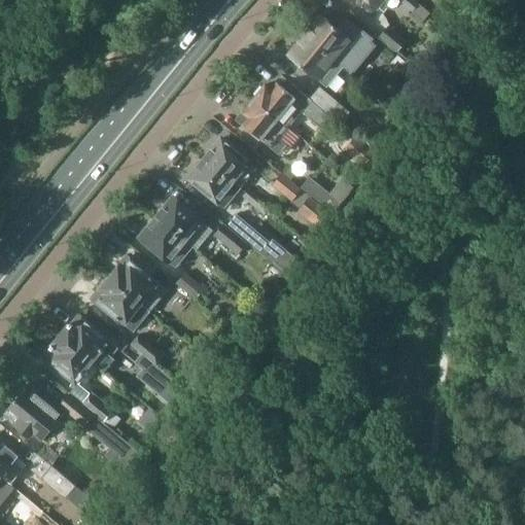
[(398,0),(410,9),(416,1),(415,0),(398,0)]
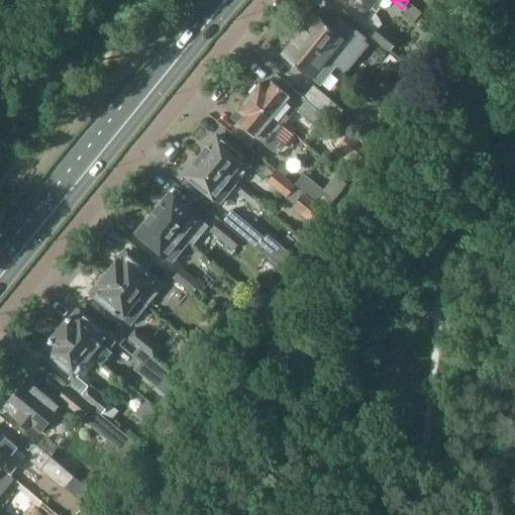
[(408,1),(402,9),(412,18),(419,10),(408,1)]
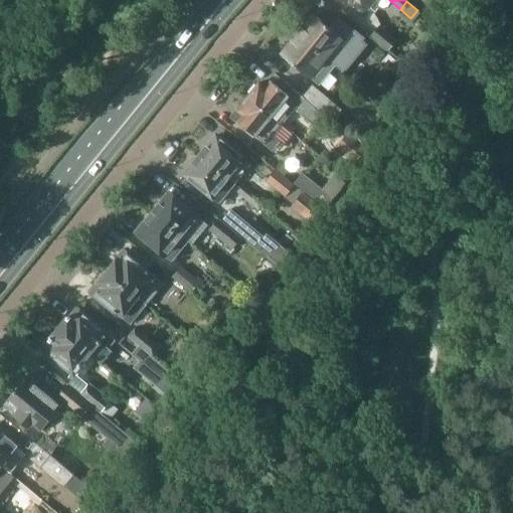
[(356,51),(352,48),(311,14),(309,17),(306,17),(302,22),(303,25),(296,33),(331,61),(336,66),(341,59),(346,63),(356,51)]
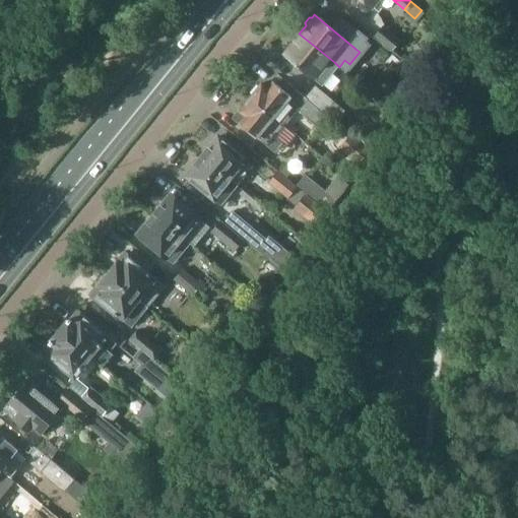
[(381,26),(374,35),(391,49),(398,41),(381,26)]
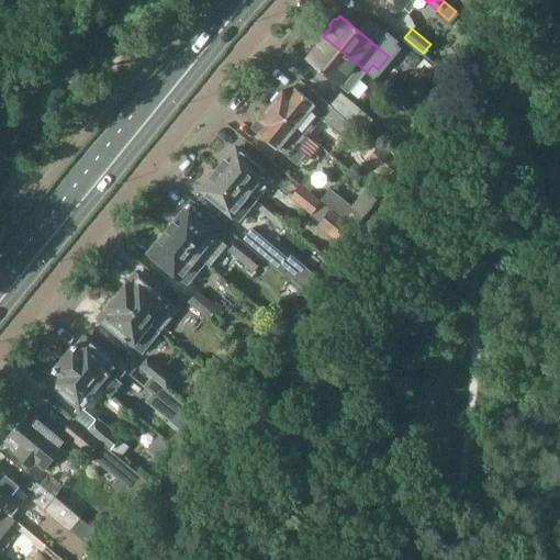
[(361,67),(323,36),(315,46),(311,46),(306,52),(308,56),(305,58),(336,85),(343,89),(361,67)]
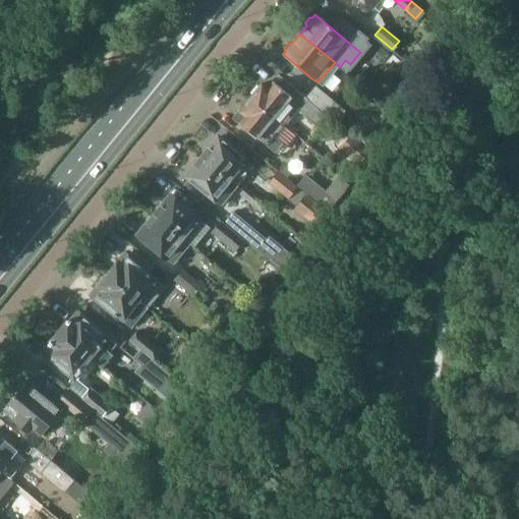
[(261,83),(249,96),(283,124),(297,107),(288,99),(289,97),(272,81),(266,88),(261,83)]
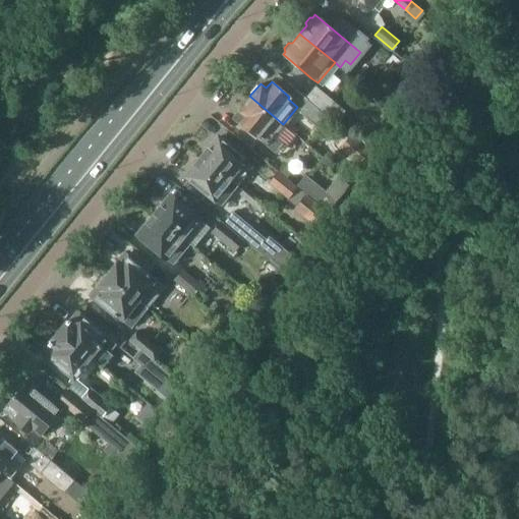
[(424,93),(423,92),(412,81),(391,106),(403,117),(424,93)]
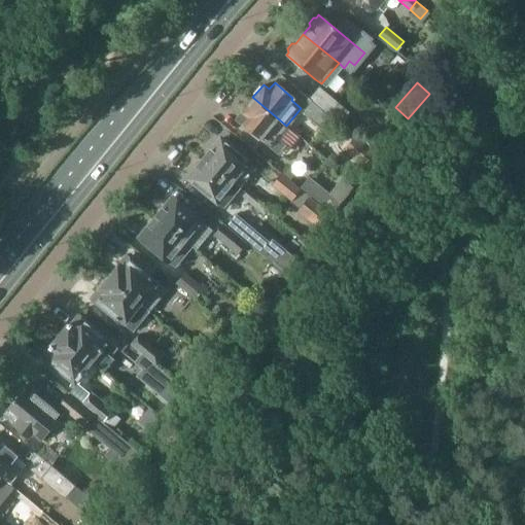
[(308,99),(336,121),(342,127),(347,111),(317,89),(308,99)]
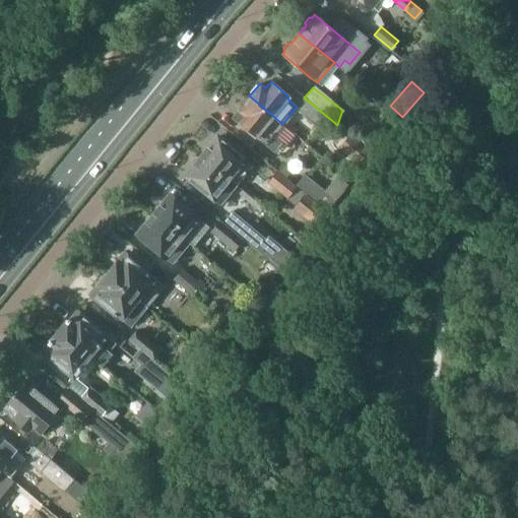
[(265,144),(282,124),(249,95),(232,117),(265,144)]
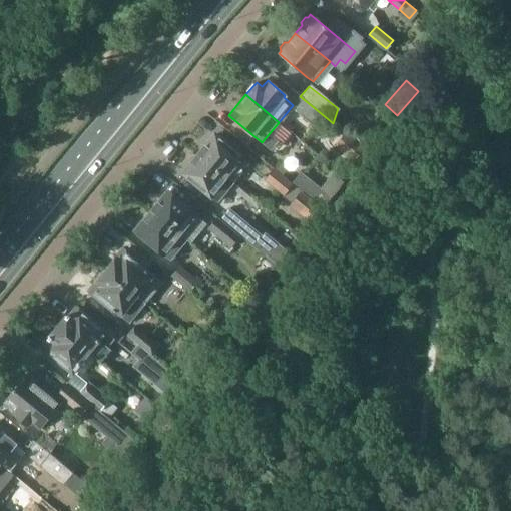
[(362,124),(352,137),(367,149),(377,137),(362,124)]
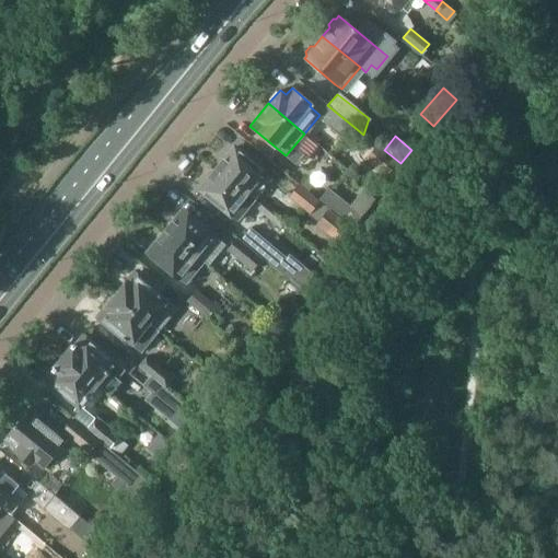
[(367,157),(391,176),(400,164),(376,144),(367,157)]
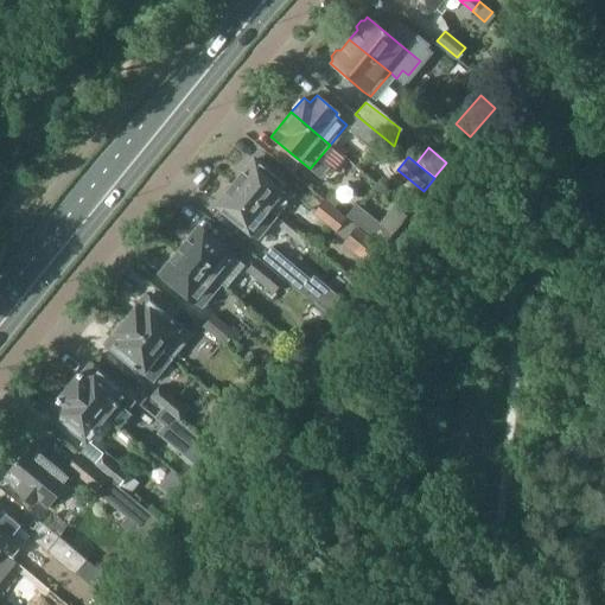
[(275,215),(281,209),(293,193),(285,186),(286,186),(253,159),(250,161),(246,163),(241,169),(242,171),(234,182),(275,215)]
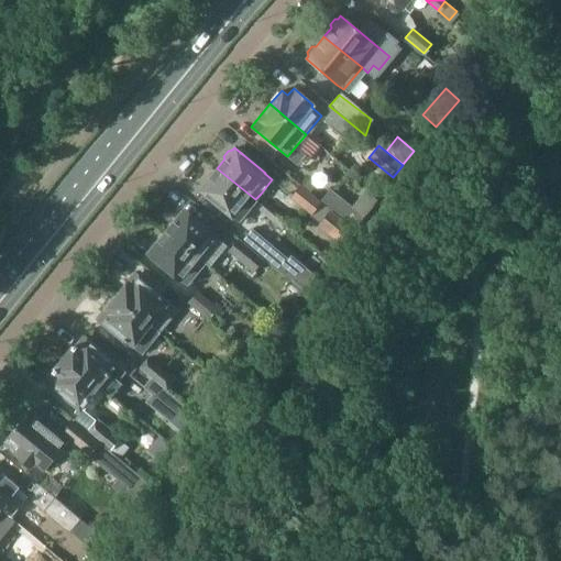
[(239,220),(255,199),(217,168),(209,178),(206,178),(201,184),(201,187),(199,190),(230,216),(231,215),(239,220)]
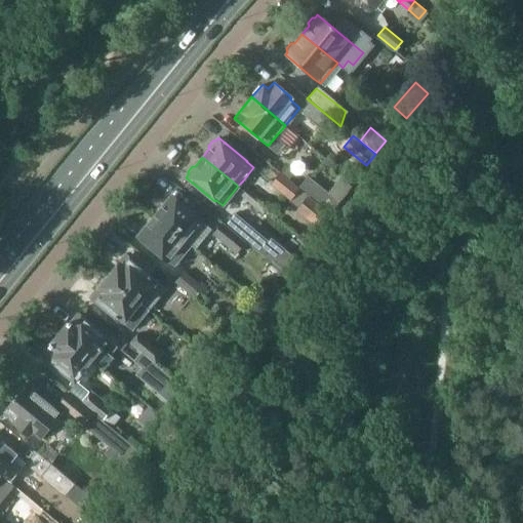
[(299,189),(300,188),(279,171),(271,183),(291,199),(299,189)]
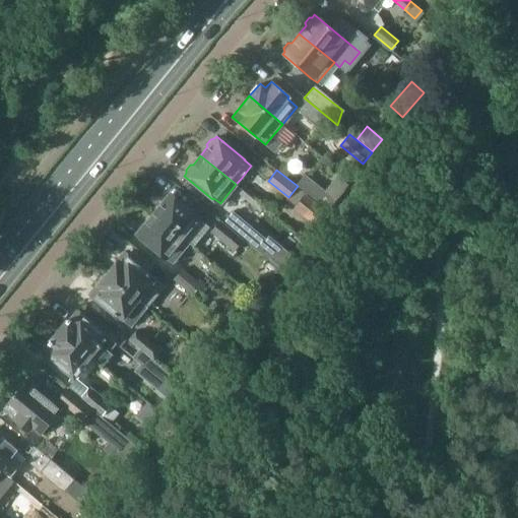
[(326,209),(335,198),(304,173),(296,184),(326,209)]
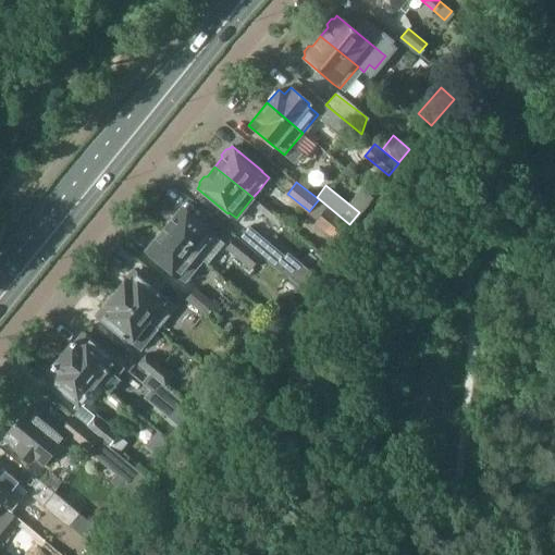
[(264,214),(272,206),(262,198),(255,207),(264,214)]
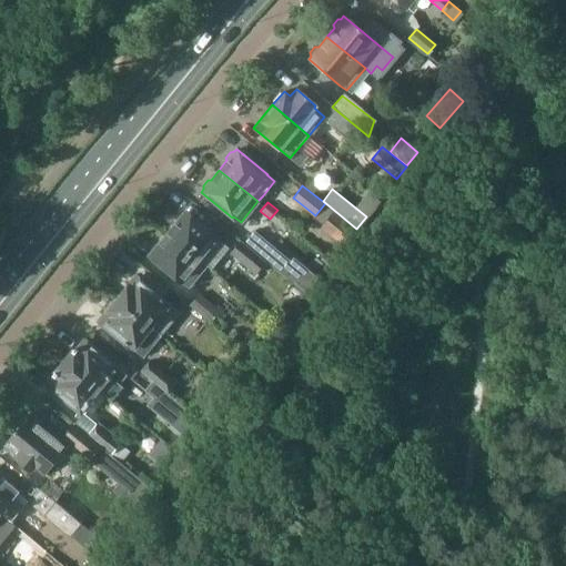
[(315,215),(313,218),(323,225),(334,212),(324,204),(315,215)]
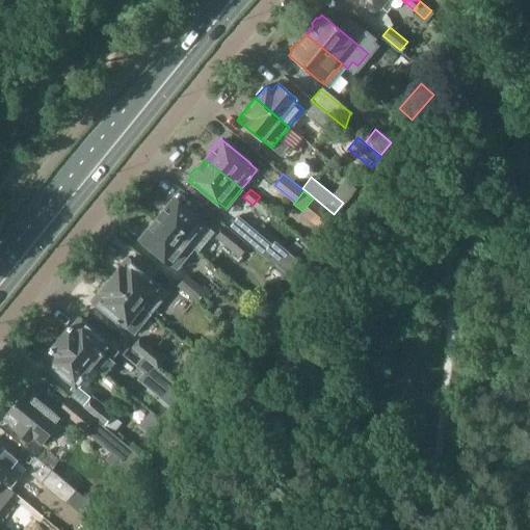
[(272,207),(260,196),(253,205),(265,216),(272,207)]
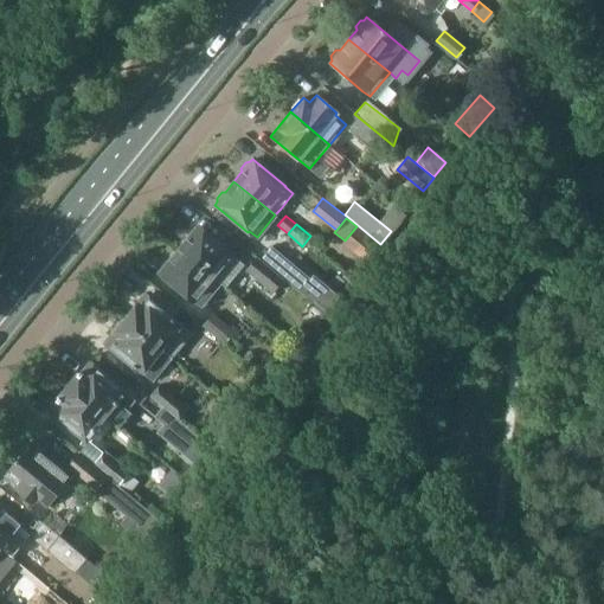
[(186,238),(177,249),(218,283),(219,282),(224,286),(242,264),(230,254),(231,254),(197,225),(193,230),(190,230),(185,235),(186,238)]
